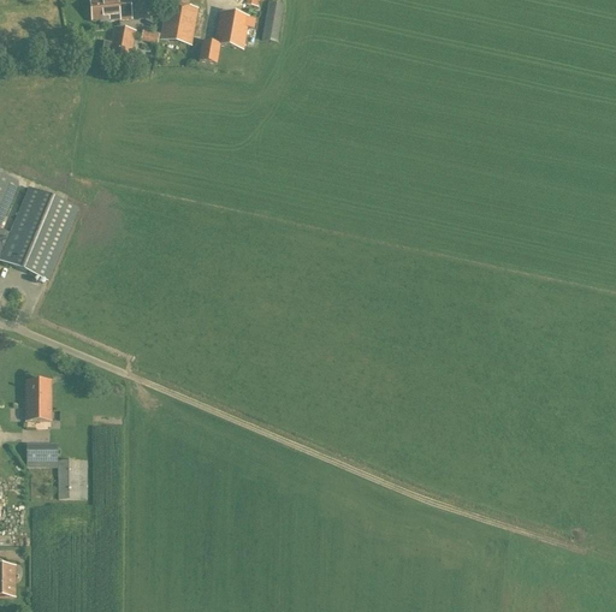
[(131,17),(129,0),(90,0),(92,18),(108,17),(108,19),(131,17)]
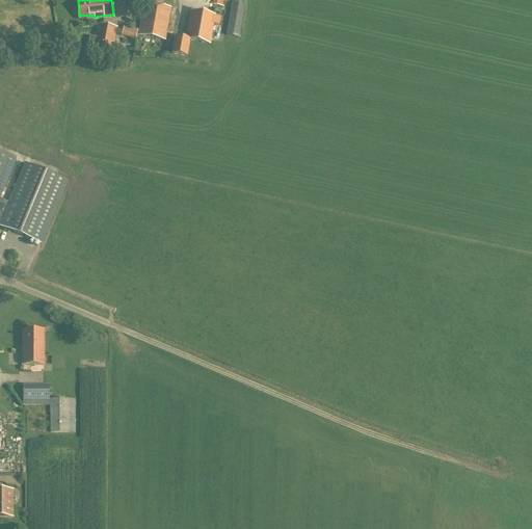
[(221,0),(218,20),(241,24),(244,0),(221,0)]
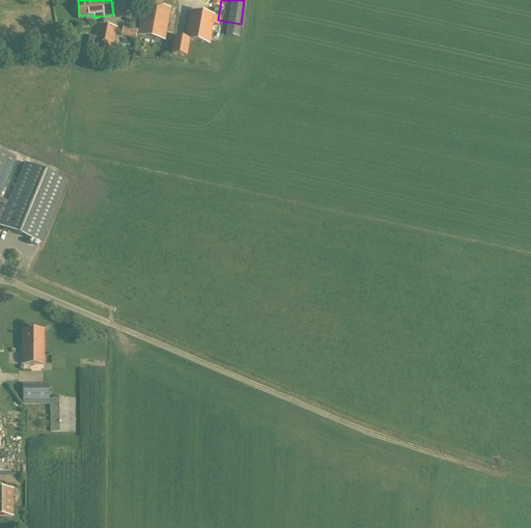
[(165,37),(171,7),(160,5),(154,4),(154,3),(149,2),(146,17),(140,16),(136,32),(147,34),(147,31),(155,33),(154,35),(165,37)]
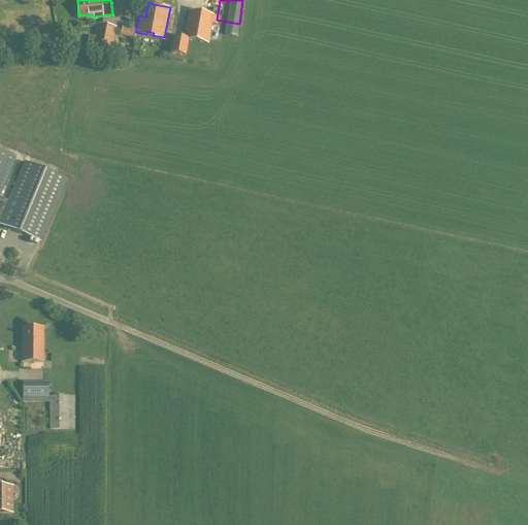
[(189,37),(209,41),(213,12),(188,8),(184,36),(173,34),(170,51),(186,54),(189,37)]
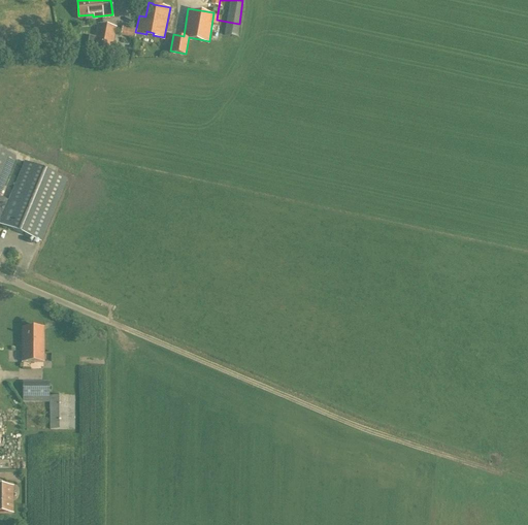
[(117,25),(97,21),(92,52),(110,55),(117,25)]
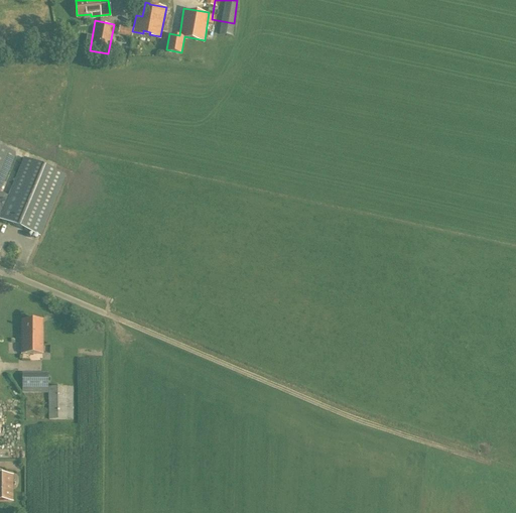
[(0,189),(16,151),(0,144),(0,189)]
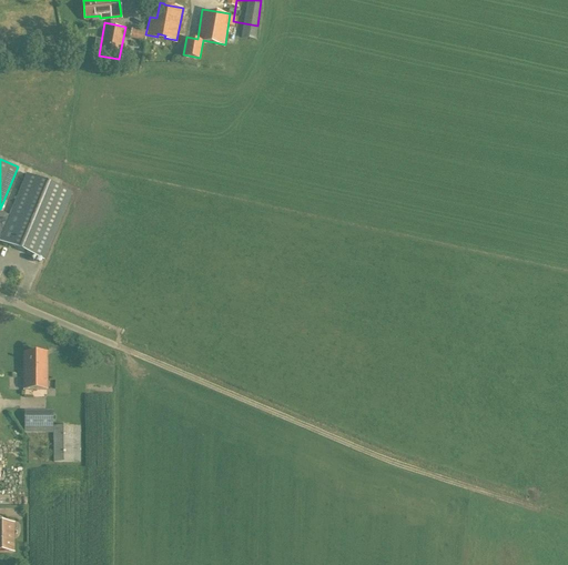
[(0,239),(44,258),(72,190),(27,171),(9,213),(0,209),(0,232),(1,233),(0,233),(0,239)]
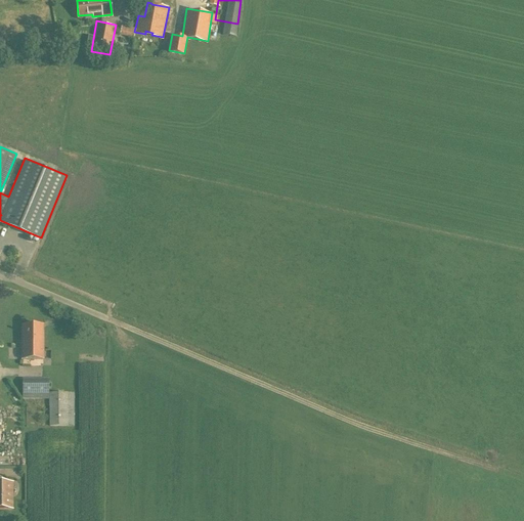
[(23,357),(43,356),(43,322),(22,322),(23,357)]
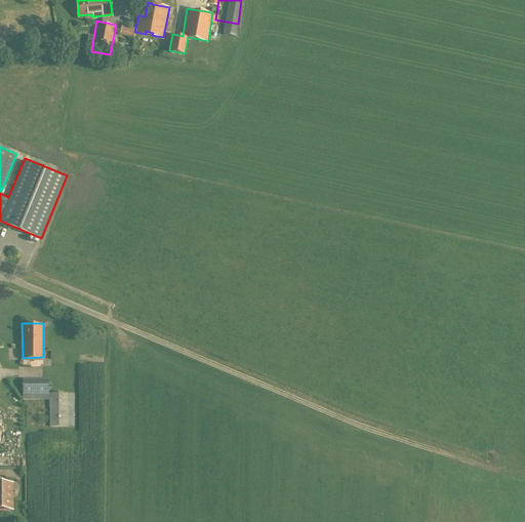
[(49,391),(49,377),(23,377),(23,398),(49,398),(49,425),(74,425),(74,391),(49,391)]
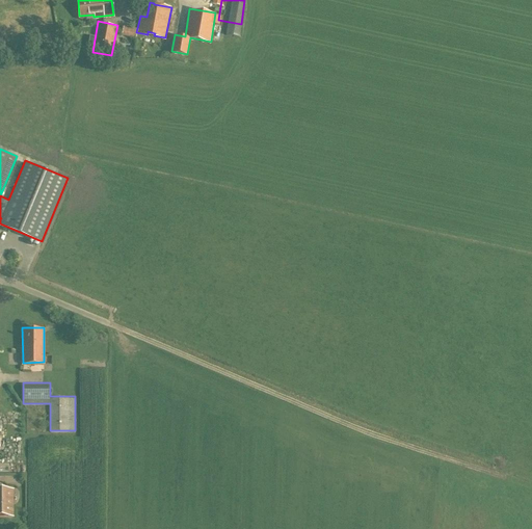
[(0,512),(11,513),(11,488),(0,487),(0,512)]
